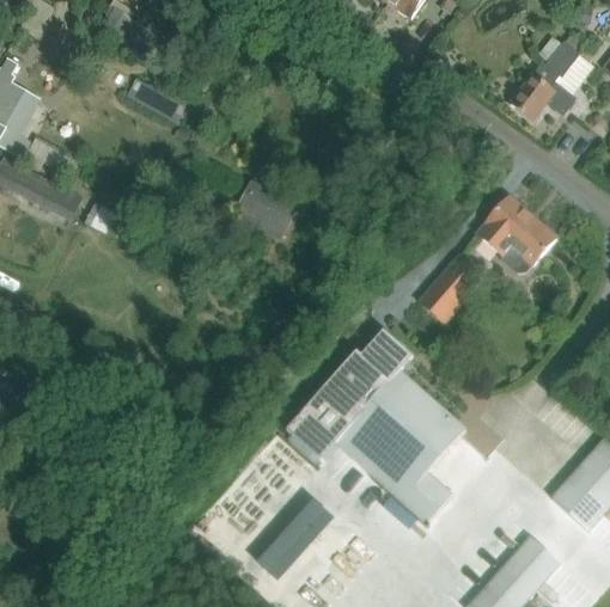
[(385,0),(384,1),(409,18),(420,0),(385,0)]
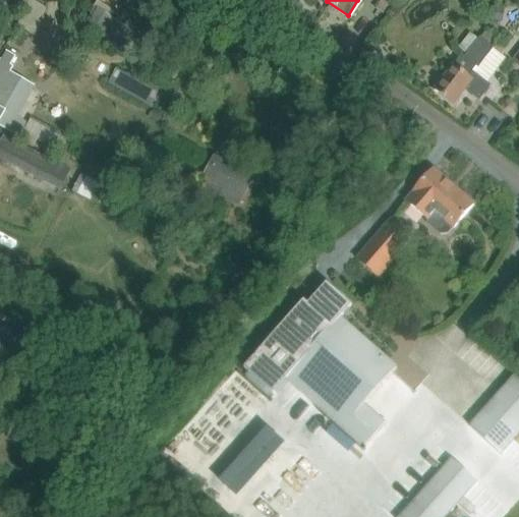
[(487,16),(501,18),(503,5),(489,4),(487,16)]
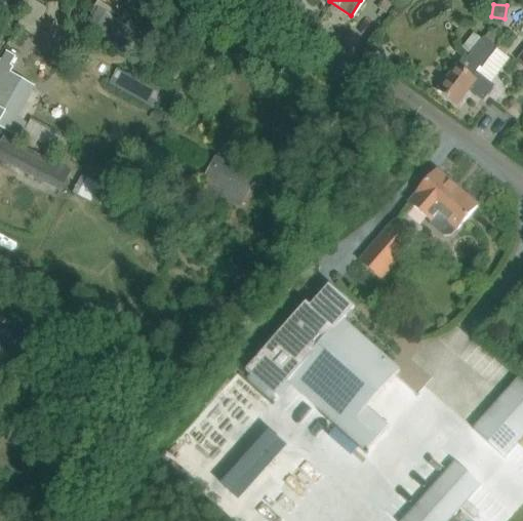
[(96,5),(84,25),(119,47),(131,28),(96,5)]
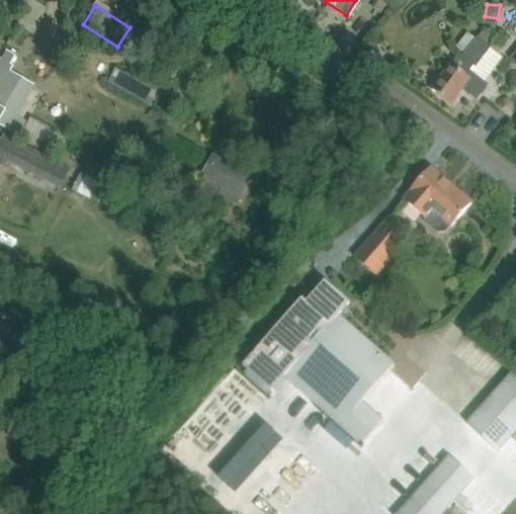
[(476,33),(452,63),(450,62),(431,87),(448,100),(460,85),(475,96),(486,81),(470,70),(490,46),(476,33)]
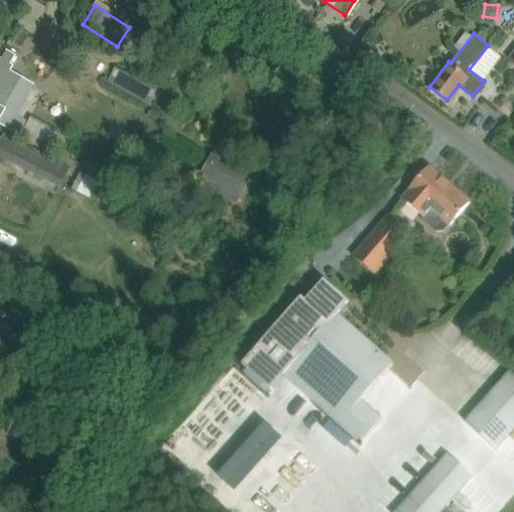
[(0,122),(18,132),(25,120),(15,114),(21,102),(23,103),(25,101),(23,100),(30,87),(3,71),(13,52),(4,47),(0,54),(0,122)]
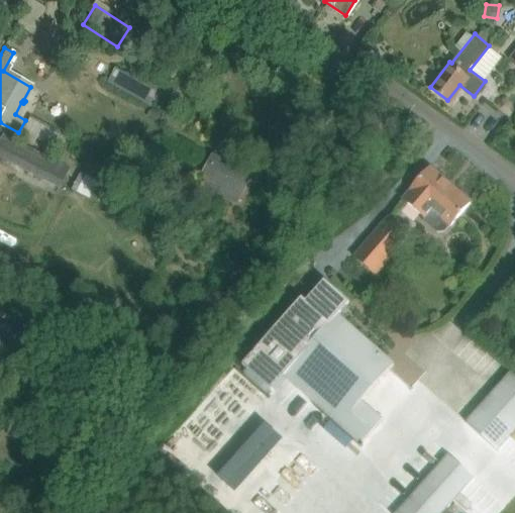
[(145,103),(159,80),(141,70),(137,76),(117,64),(107,80),(145,103)]
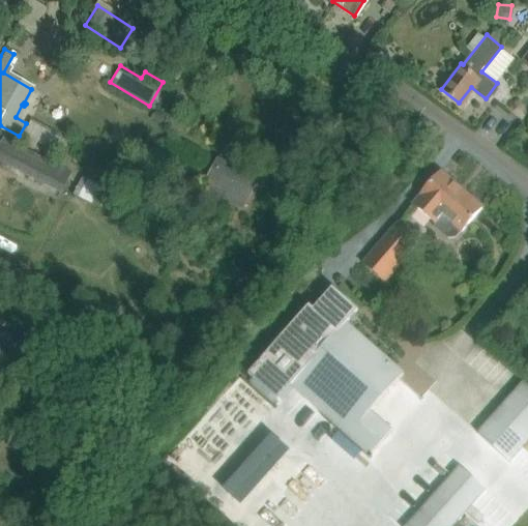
[(17,142),(6,162),(47,182),(56,163),(17,142)]
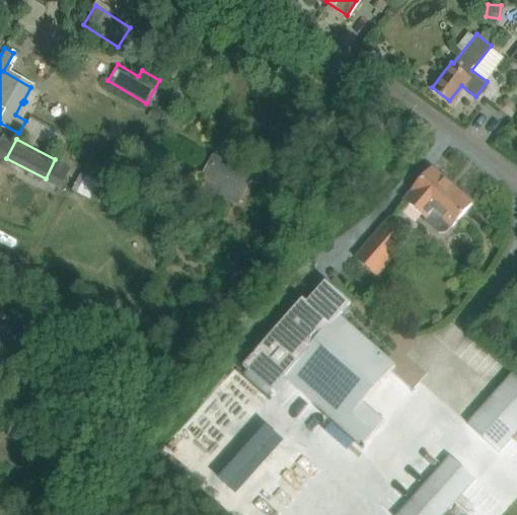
[(236,202),(253,173),(237,163),(235,166),(217,155),(202,180),(236,202)]
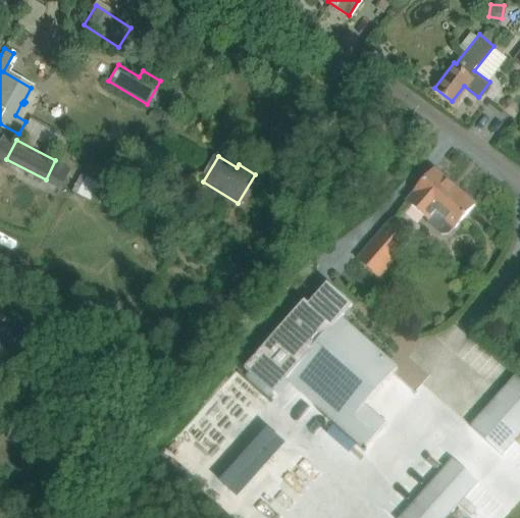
[(405,199),(426,217),(426,221),(438,231),(448,230),(473,202),(432,167),(405,199)]
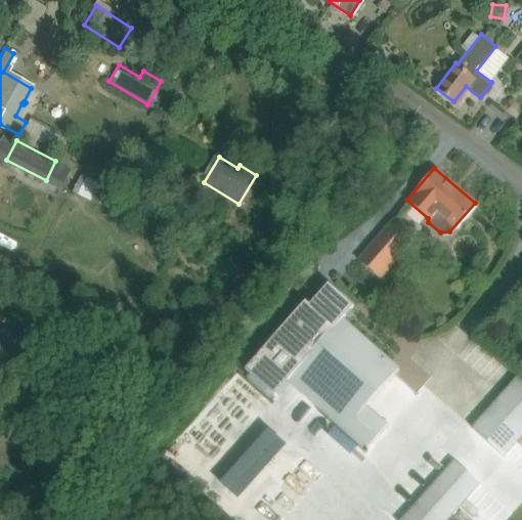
[(98,180),(81,172),(72,190),(89,199),(98,180)]
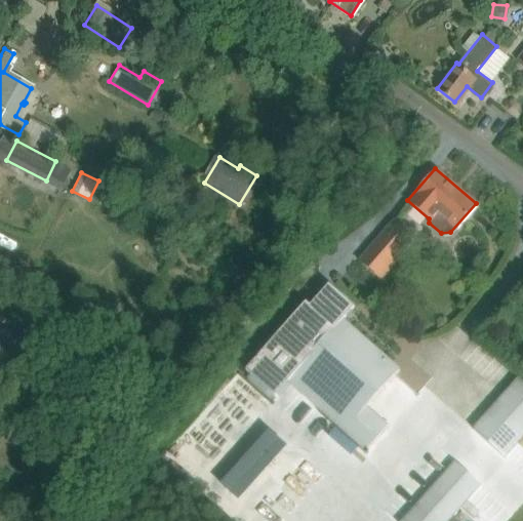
[(413,237),(392,218),(357,258),(378,278),(413,237)]
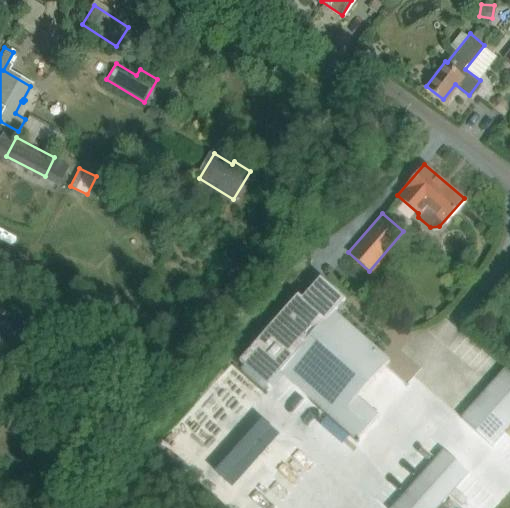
[(297,294),(239,359),(267,384),(280,369),(355,437),(376,413),(356,395),(388,359),(333,310),(343,298),(319,276),(301,297),(297,294)]
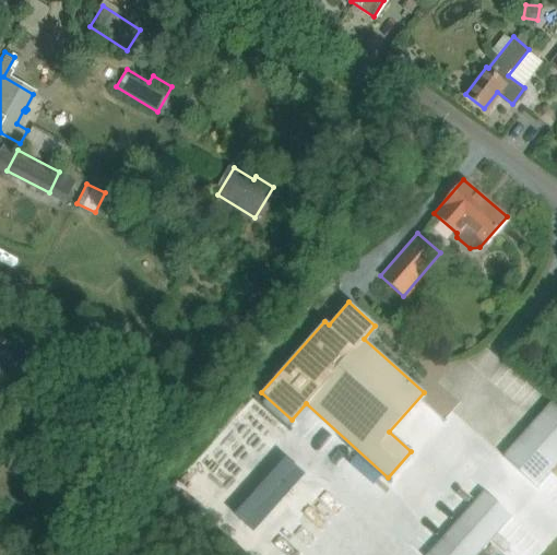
[(501,456),(535,485),(556,459),(556,406),(550,400),(501,456)]
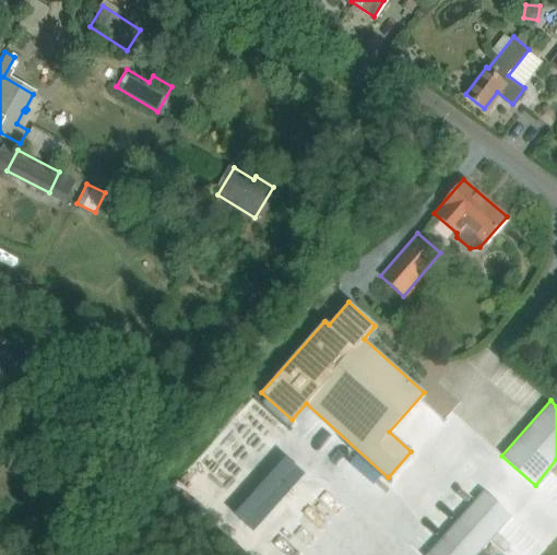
[(0,459),(8,463),(15,448),(0,439),(0,459)]
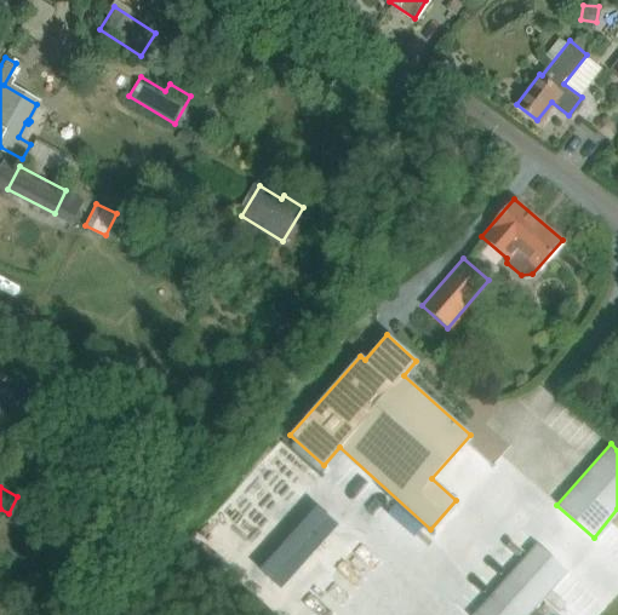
[(536,541),(469,614),(525,614),(567,569),(536,541)]
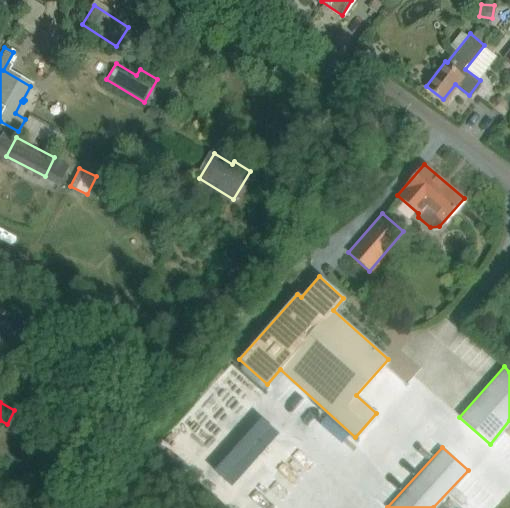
[(456,496),(466,507),(476,507),(490,496),(475,479),(456,496)]
